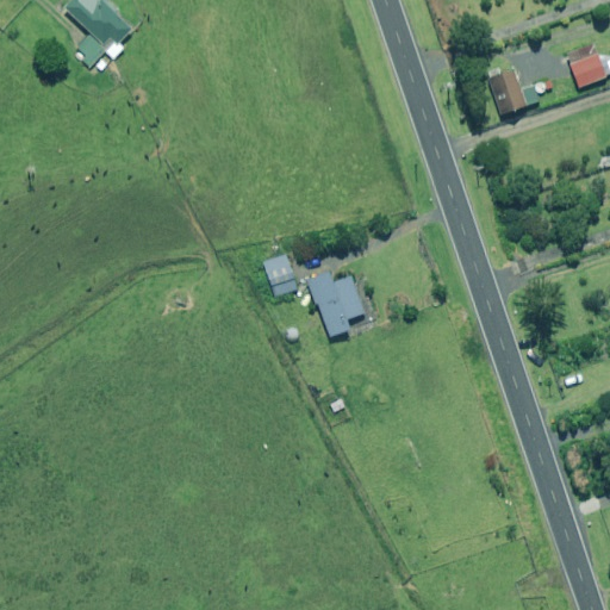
[(107,0),(74,0),(67,7),(93,36),(78,49),(93,66),(107,53),(113,58),(124,49),(120,44),(135,30),(107,0)]
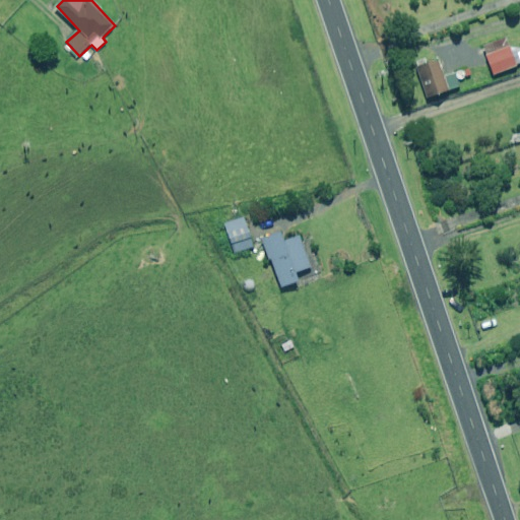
[(513,53),(511,49),(507,38),(489,46),(484,48),(486,53),(496,75),(519,65),(519,49),(518,51),(513,53)]
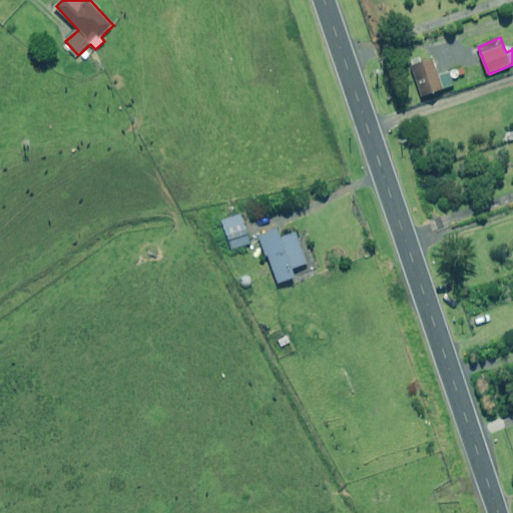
[(451,72),(437,76),(433,60),(413,65),(421,95),(455,87),(451,72)]
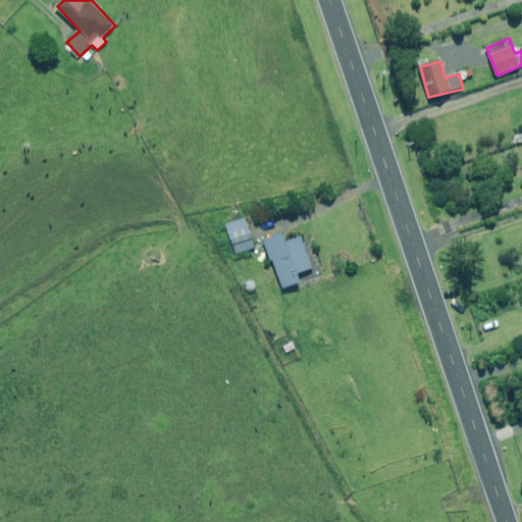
[(236,255),(256,249),(246,218),(226,225),(236,255)]
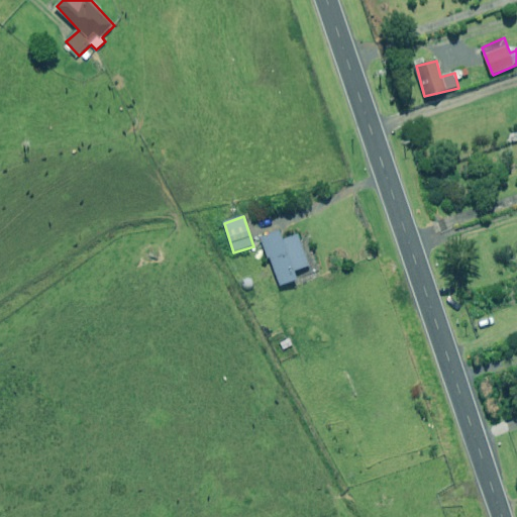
[(298,233),(285,239),(281,230),(262,238),(282,286),(299,279),(296,272),(311,266),(298,233)]
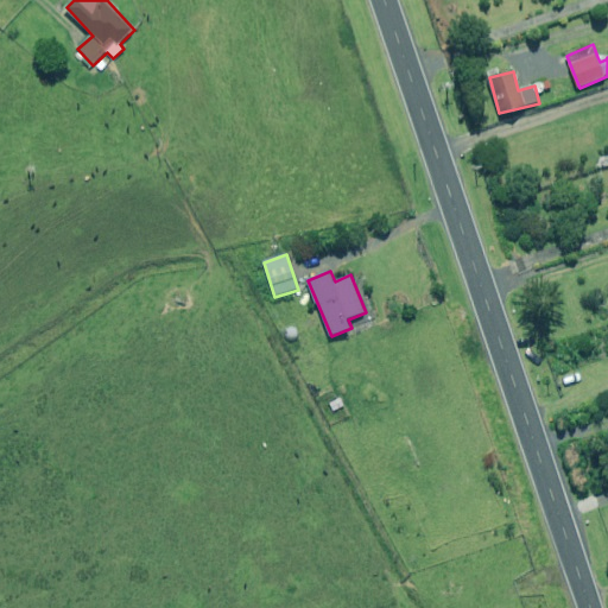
All buildings are outlined.
